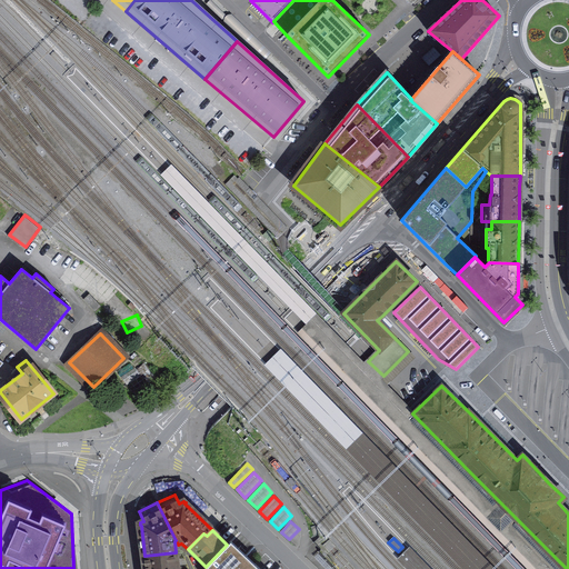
[(206,567),(203,568),(260,568),(239,548),(231,540),(227,545),(206,567)]
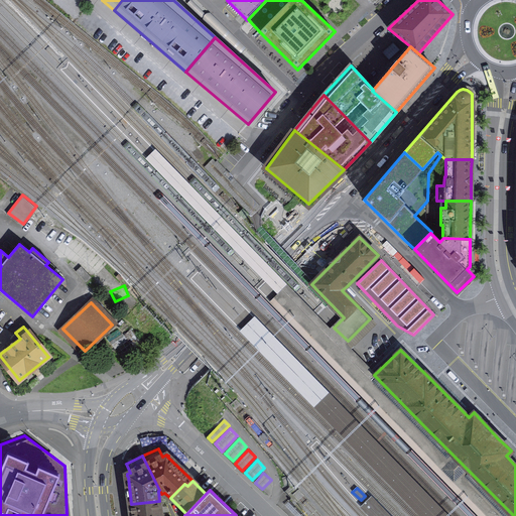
[(392,515),(372,496),(360,508),(368,515),(392,515)]
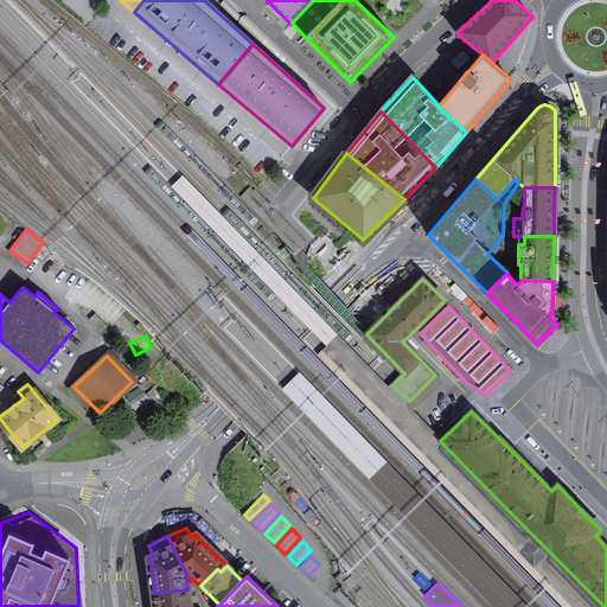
[(155,606),(189,606),(187,589),(154,593),(155,606)]
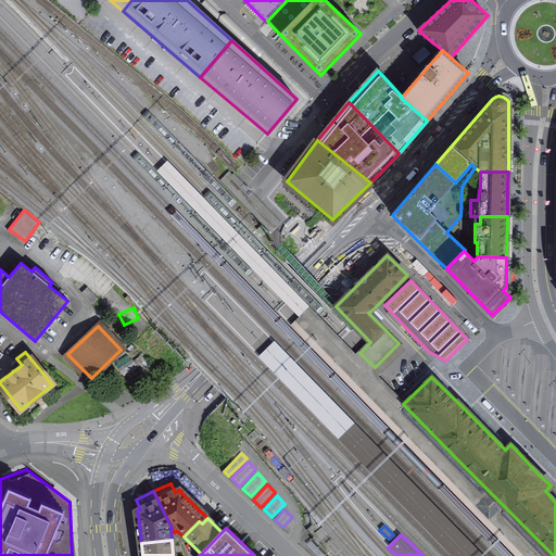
[(325,555),(311,541),(306,545),(317,555),(325,555)]
